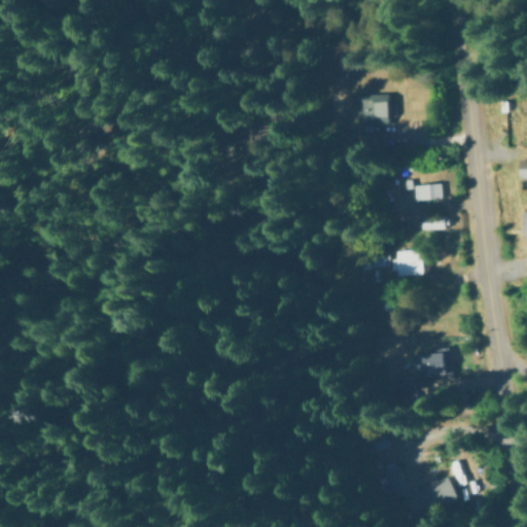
[(394,119),(393,98),(361,99),(361,120),(394,119)]
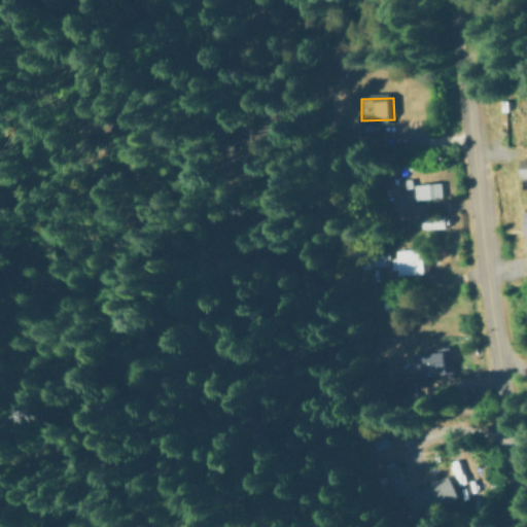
[(526,155),(517,156),(518,177),(526,176),(526,155)]
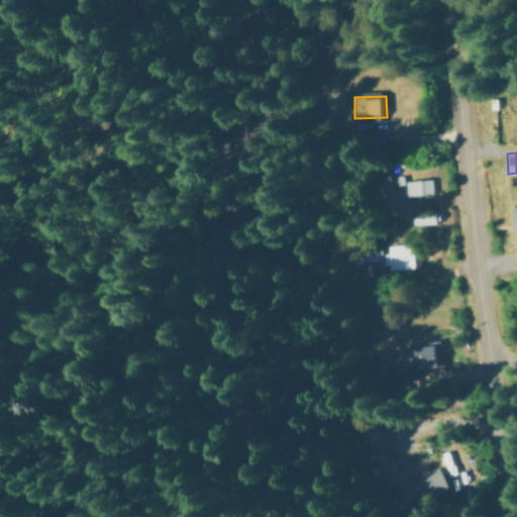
[(405,180),(406,194),(433,193),(433,179),(405,180)]
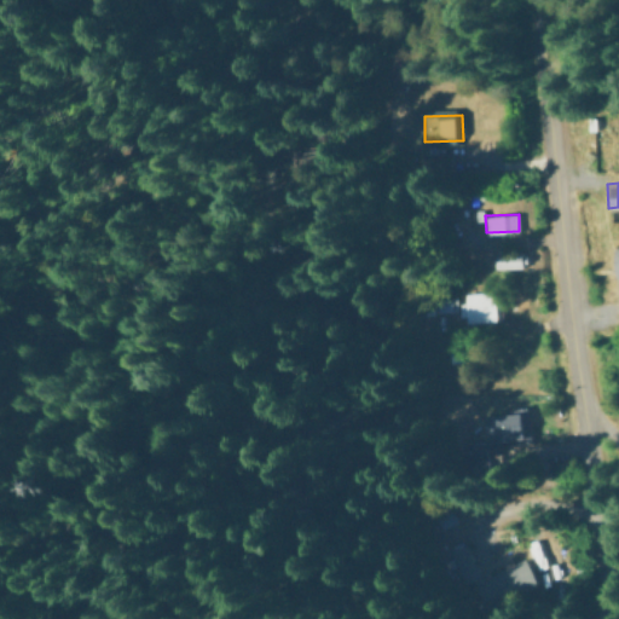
[(522,250),(493,252),(495,268),(524,267),(522,250)]
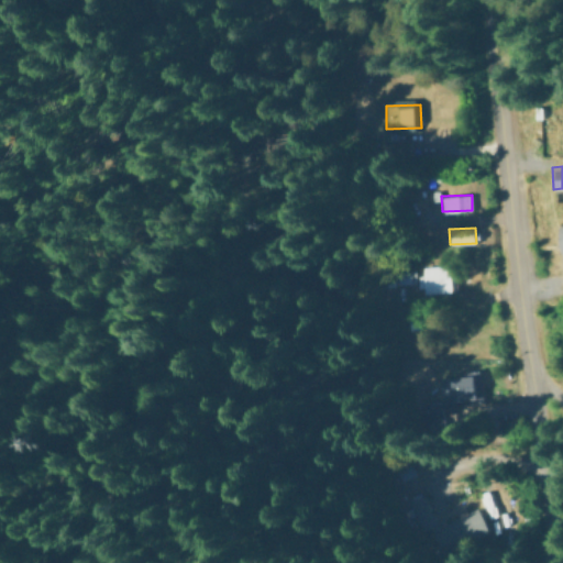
[(451,264),(418,265),(418,269),(394,271),(394,283),(420,283),(420,293),(452,291),(451,264)]
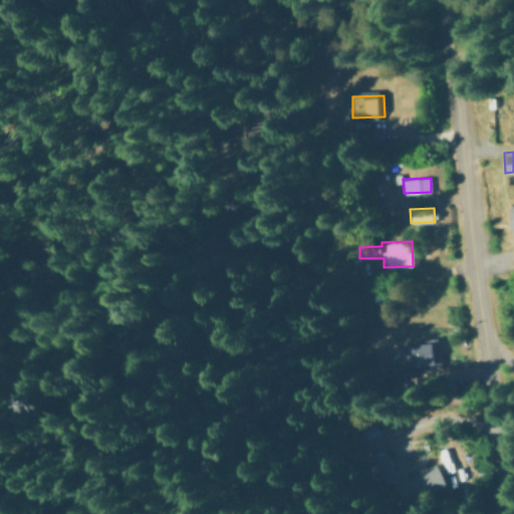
[(401,346),(406,371),(441,363),(435,339),(401,346)]
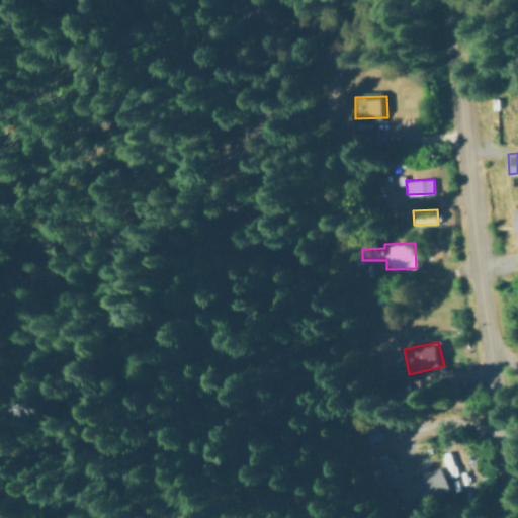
[(441,466),(403,484),(390,454),(373,461),(385,489),(395,485),(406,509),(450,488),(441,466)]
